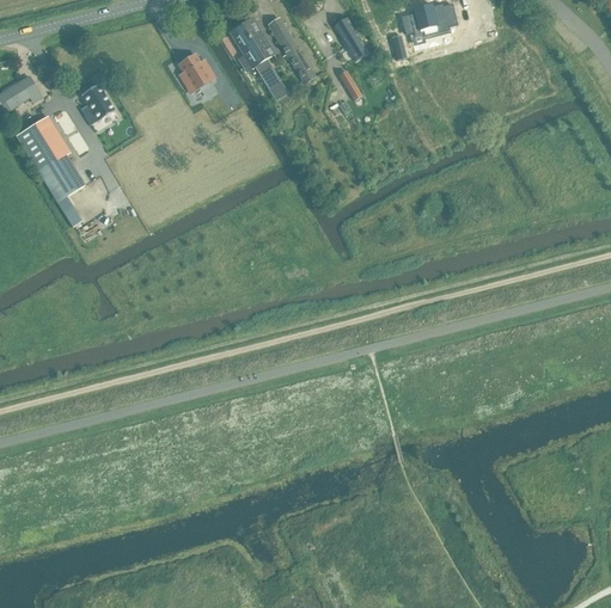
[(428,2),(409,7),(415,32),(419,32),(420,35),(445,29),(439,2),(429,5),(428,2)]
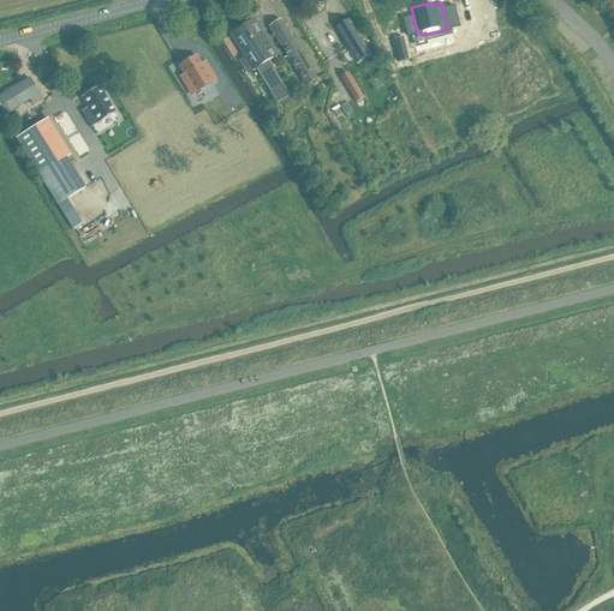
[(347,16),(334,24),(357,60),(370,52),(347,16)]
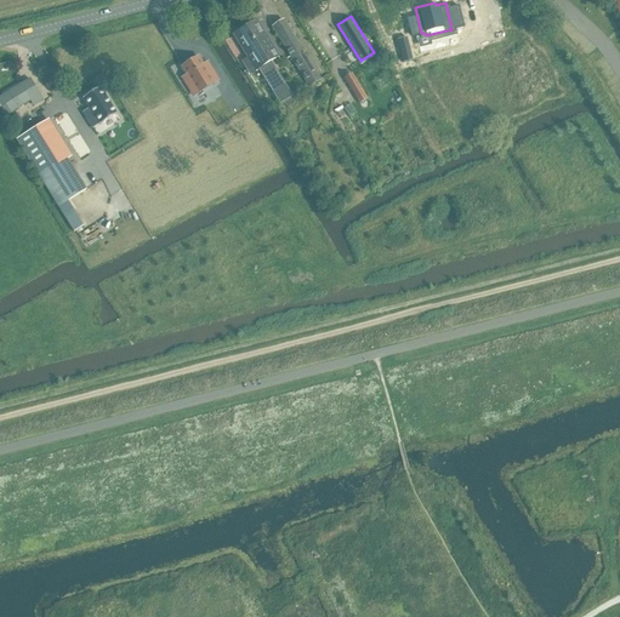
[(283,17),(272,23),(308,84),(319,76),(283,17)]
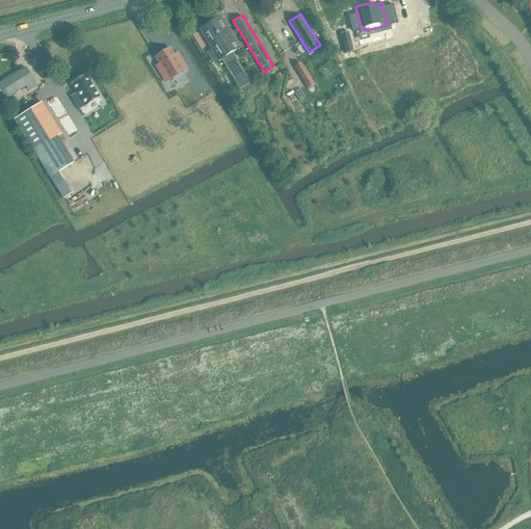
[(219,16),(201,27),(212,47),(208,50),(214,59),(220,56),(228,68),(238,86),(249,79),(232,49),(238,45),(219,16)]
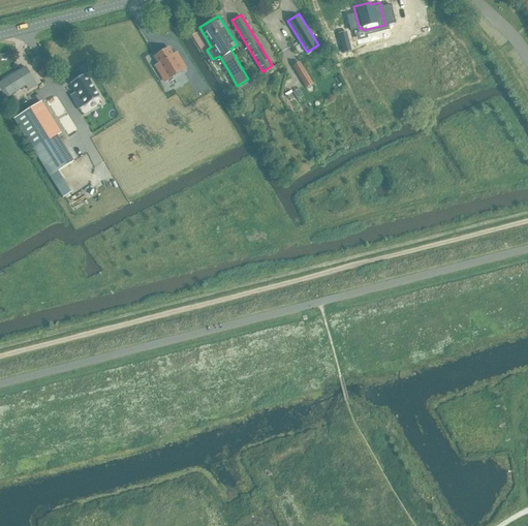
[(342,28),(334,30),(339,50),(346,48),(342,28)]
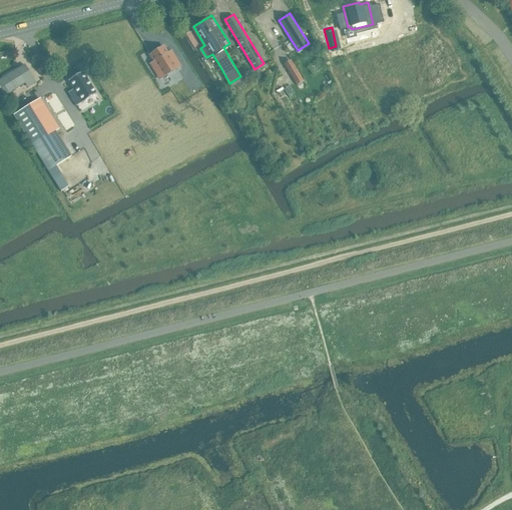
[(162,44),(149,53),(152,59),(158,68),(161,66),(165,72),(175,66),(173,63),(177,60),(170,49),(166,51),(162,44)]
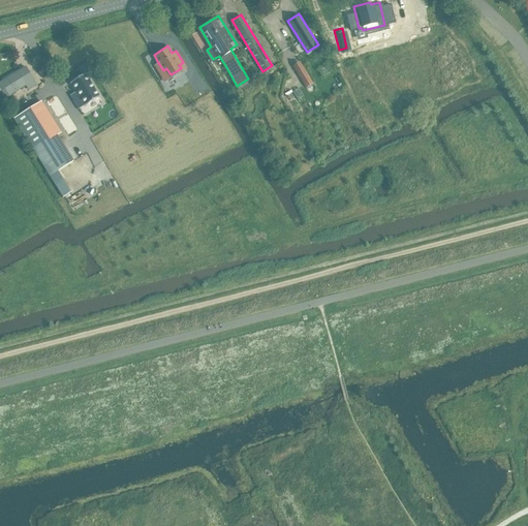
[(299,61),(292,64),(306,85),(312,81),(299,61)]
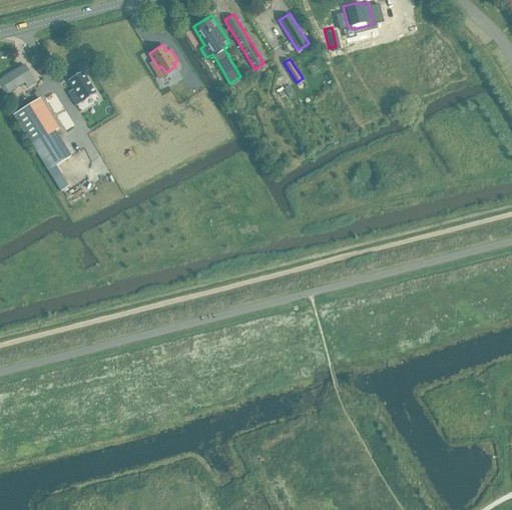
[(17,67),(0,77),(0,87),(3,92),(17,84),(18,85),(24,81),(26,84),(26,85),(35,80),(24,62),(17,67)]
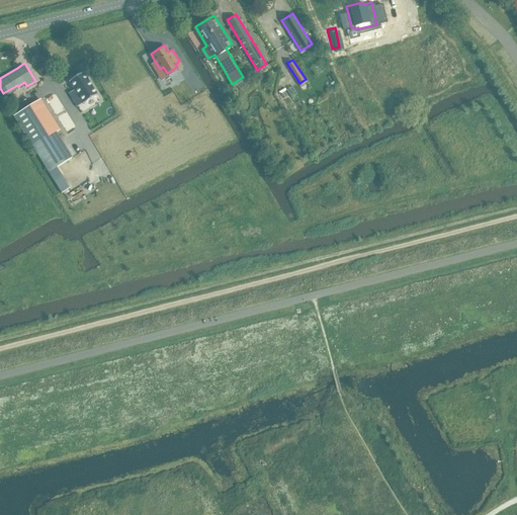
[(82,71),(69,79),(69,80),(82,101),(96,93),(96,92),(83,71),(82,71)]
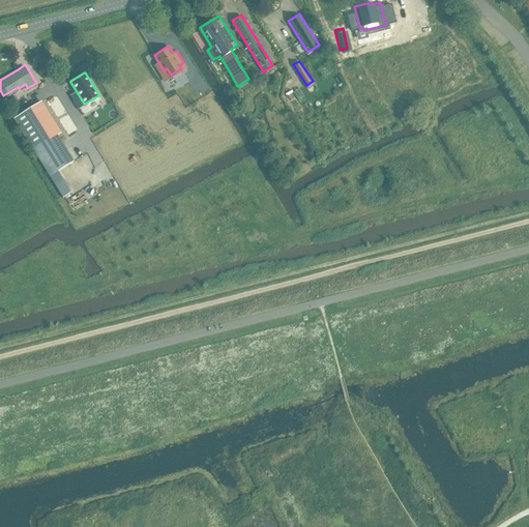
[(15,116),(13,116),(49,174),(58,169),(74,159),(57,133),(61,130),(41,99),(31,106),(15,116)]
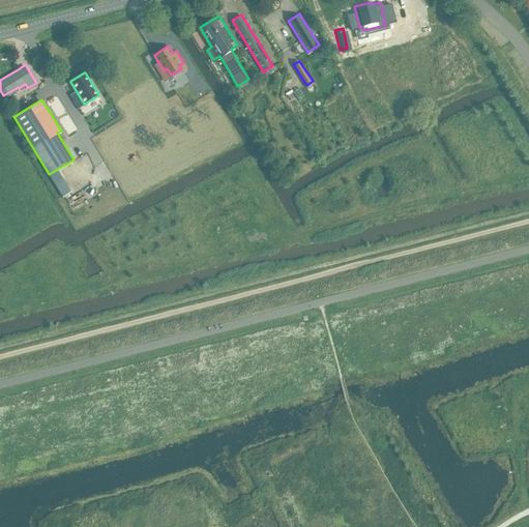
[(57,169),(49,174),(62,196),(70,189),(57,169)]
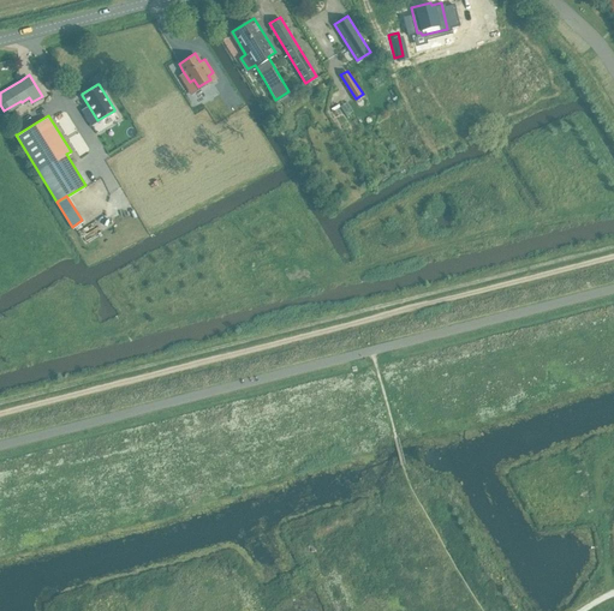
All buildings are outlined.
